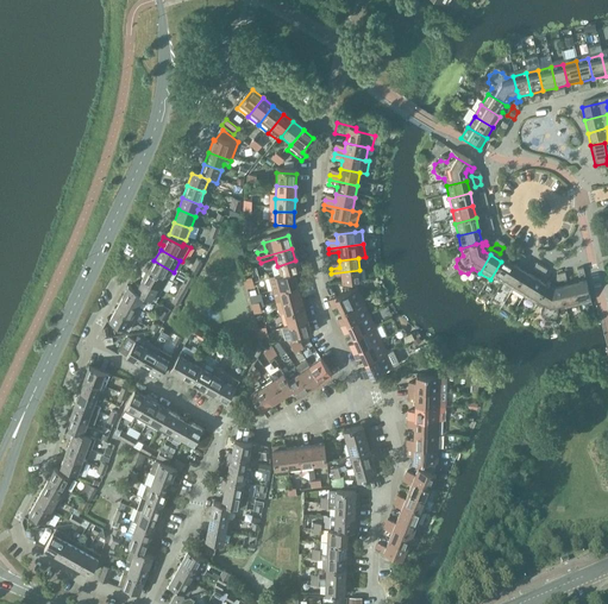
[(154,260),(148,272),(168,283),(174,272),(154,260)]
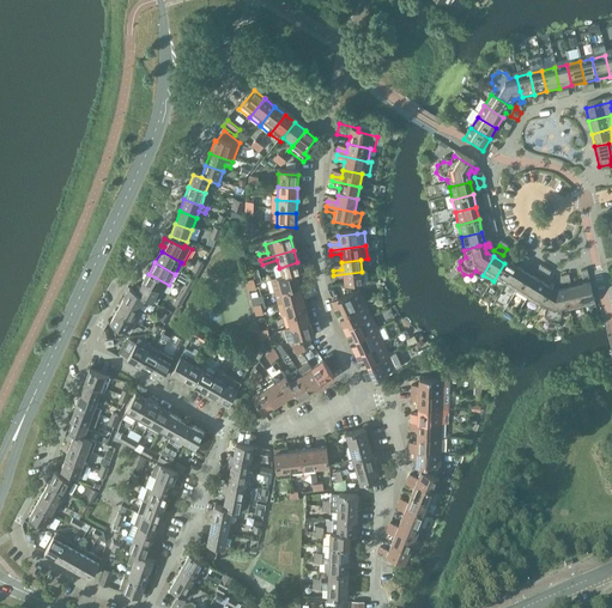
[(295,278),(297,277),(301,275),(297,262),(279,268),(282,280),(295,277),(295,278)]
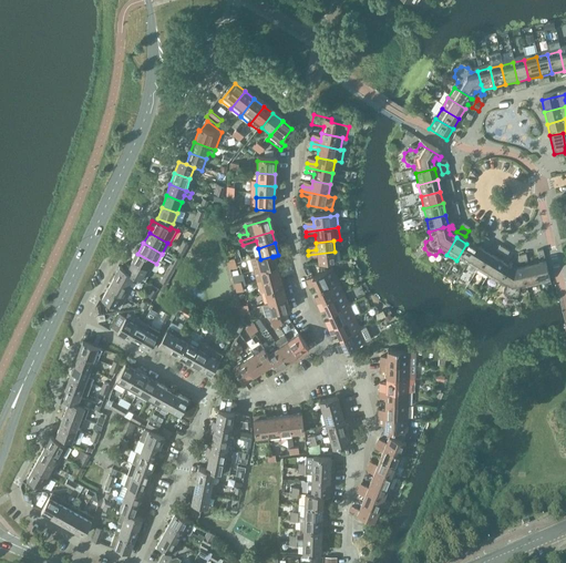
[(466,244),(456,260),(466,267),(476,251),(466,244)]
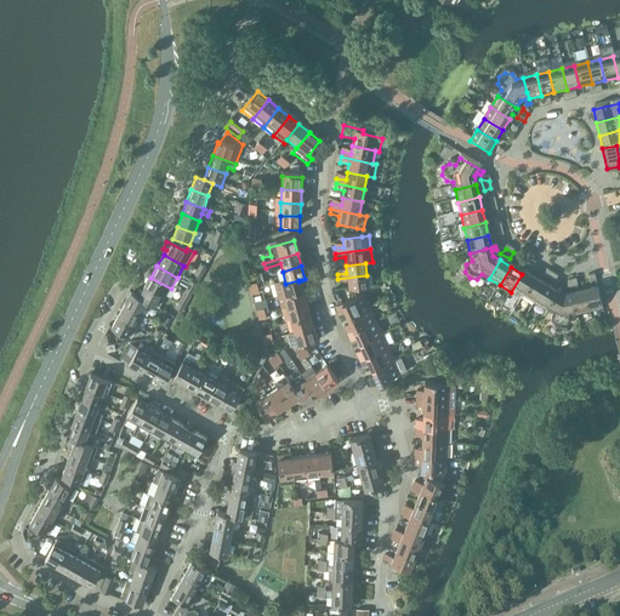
[(511,292),(522,300),(534,280),(522,274),(511,292)]
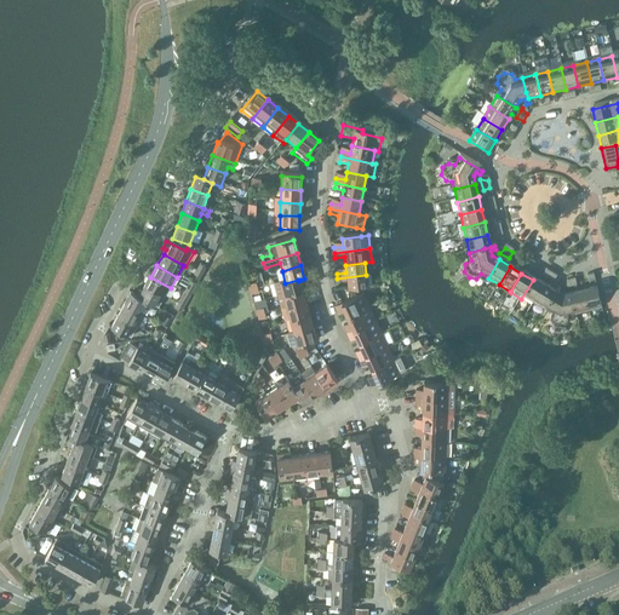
[(366,275),(337,279),(338,285),(347,283),(348,292),(367,289),(366,275)]
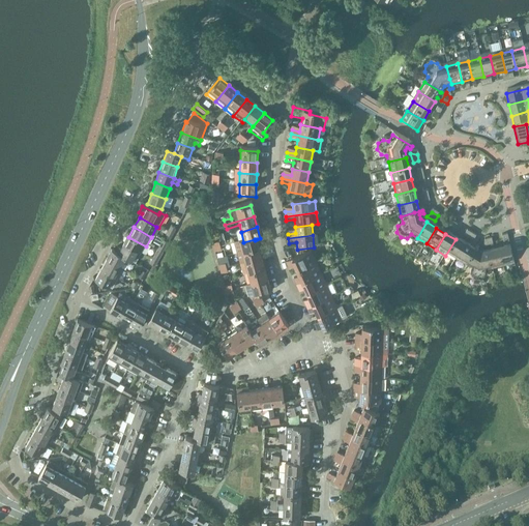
[(128,237),(123,246),(140,257),(146,246),(128,237)]
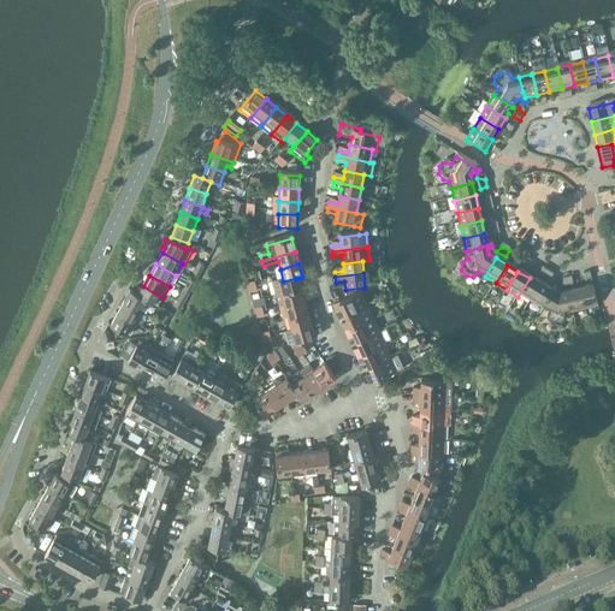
[(281,296),(300,291),(299,285),(300,285),(299,278),(296,279),(296,278),(283,282),(277,283),(281,296)]
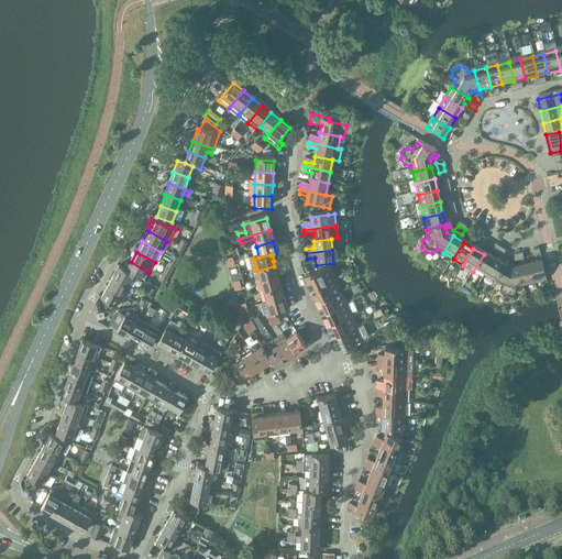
[(473,272),(483,277),(494,261),(484,254),(473,272)]
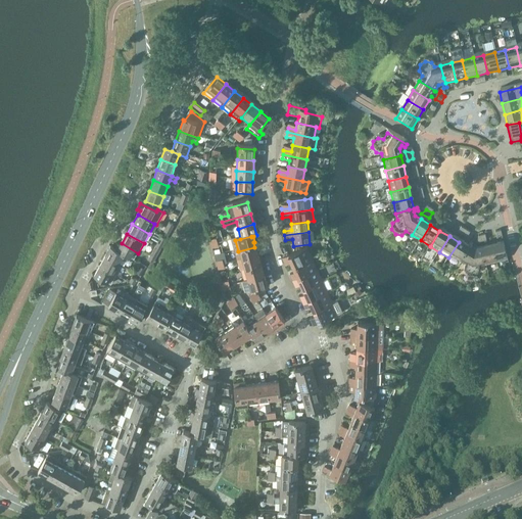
[(484,237),(477,239),(476,246),(485,243),(484,237)]
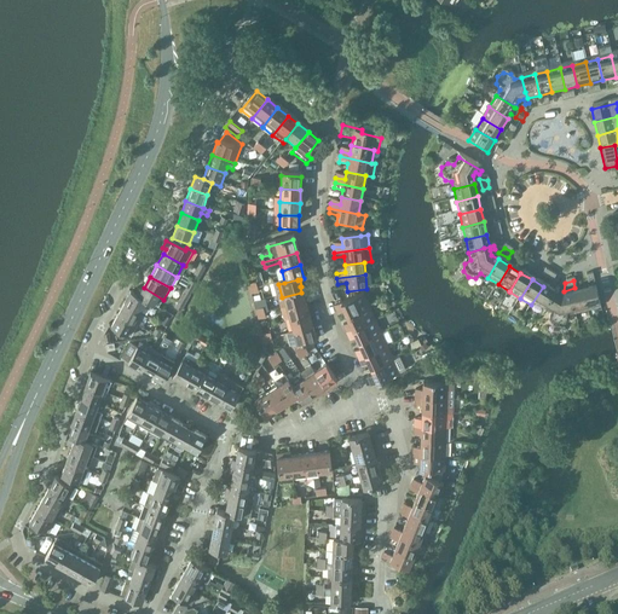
[(531,305),(543,312),(550,300),(554,293),(543,287),(531,305)]
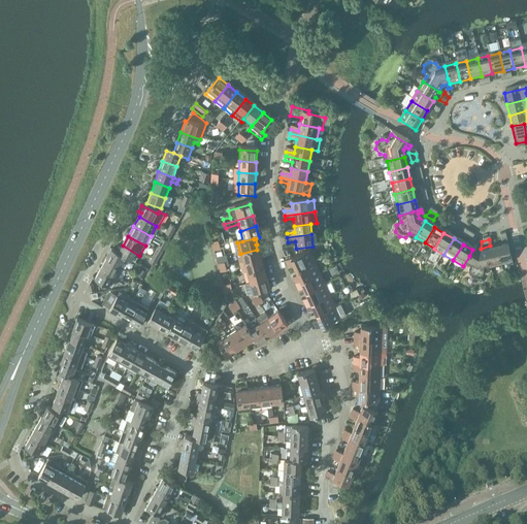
[(123,246),(118,255),(117,256),(124,260),(129,263),(134,266),(139,256),(123,246)]
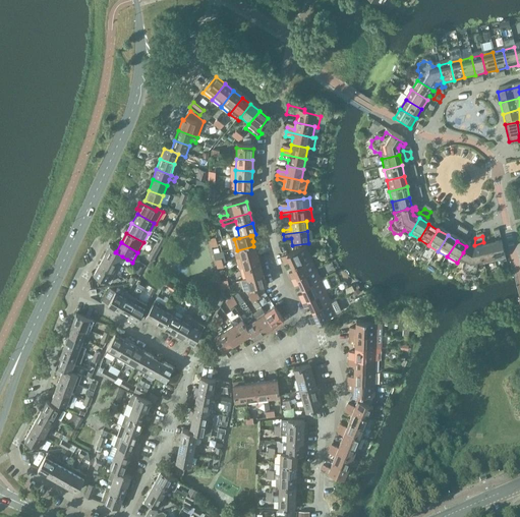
[(463,252),(457,263),(462,266),(461,272),(465,277),(471,278),(476,274),(476,269),(482,267),(478,248),(472,250),(468,248),(470,245),(468,243),(466,246),(463,252)]
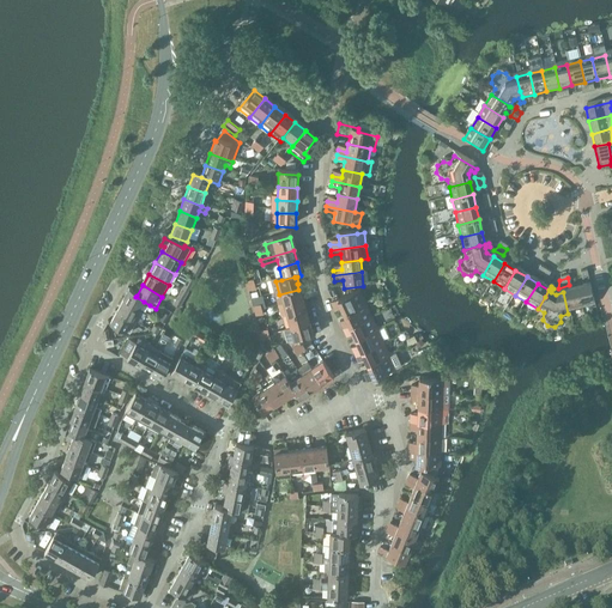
[(589,286),(576,290),(581,311),(594,308),(589,286)]
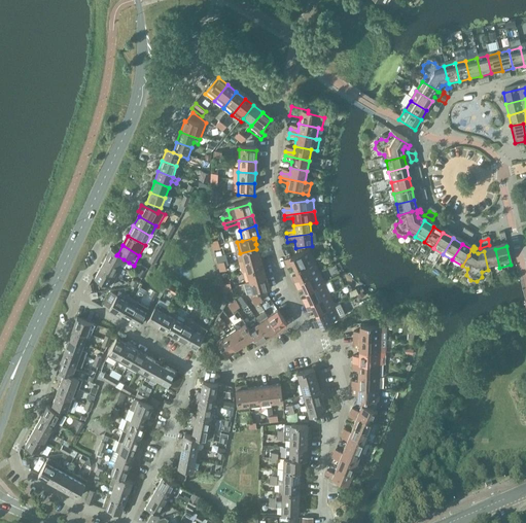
[(256,249),(240,253),(243,265),(259,259),(256,249)]
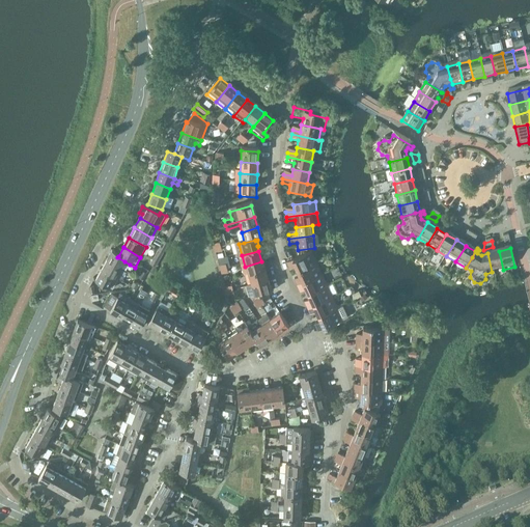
[(499,251),(487,253),(492,272),(503,270),(499,251)]
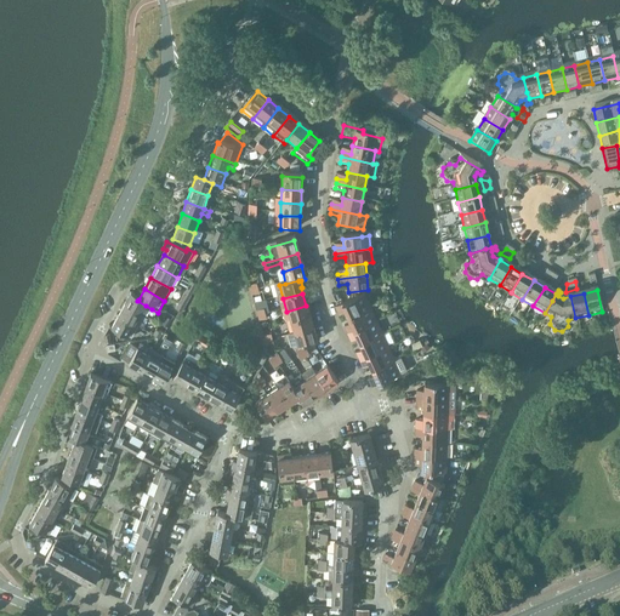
[(130,296),(124,308),(140,317),(142,312),(149,315),(152,309),(146,306),(137,301),(138,300),(130,296)]
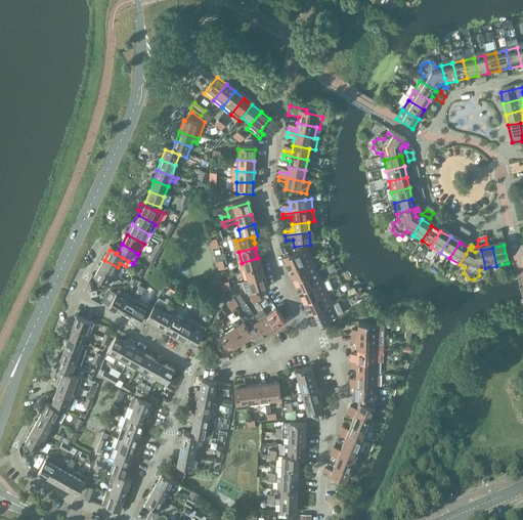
[(291,266),(293,271),(312,263),(306,251),(281,262),(285,269),(291,266)]
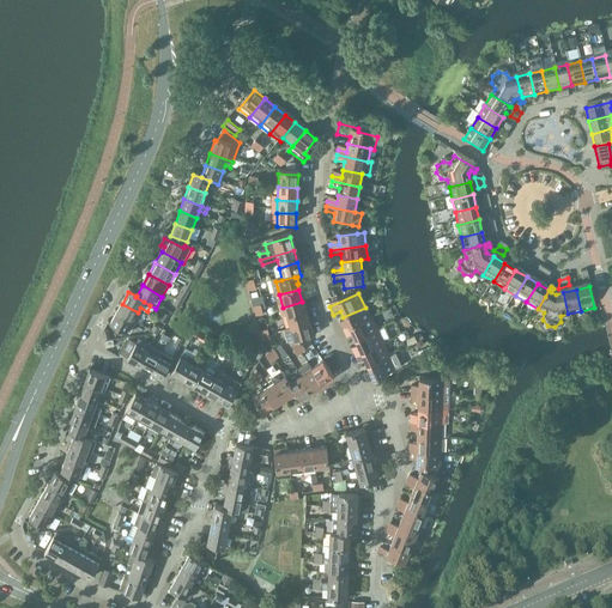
[(302,302),(283,308),(286,320),(306,315),(302,302)]
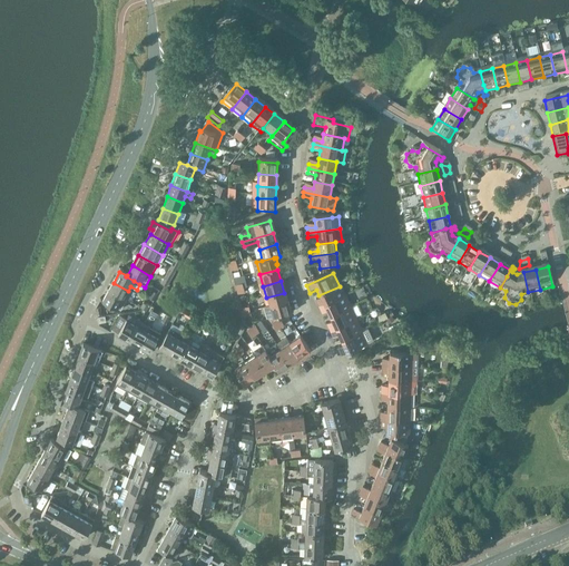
[(107,293),(126,303),(128,299),(125,296),(128,291),(114,283),(107,293)]
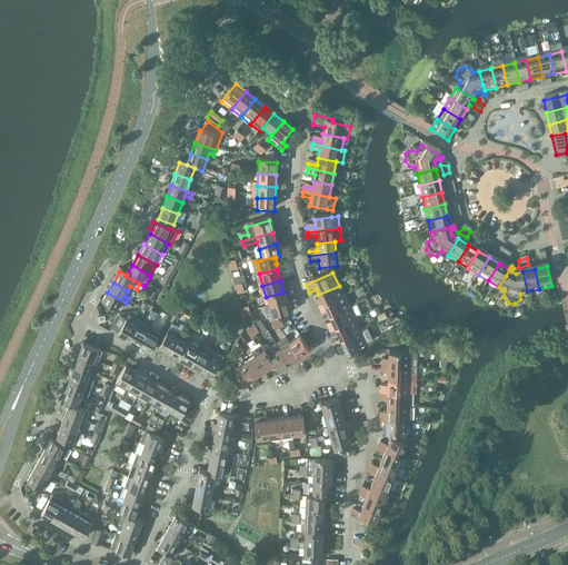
[(315,303),(318,309),(345,297),(339,286),(318,295),(321,300),(315,303)]
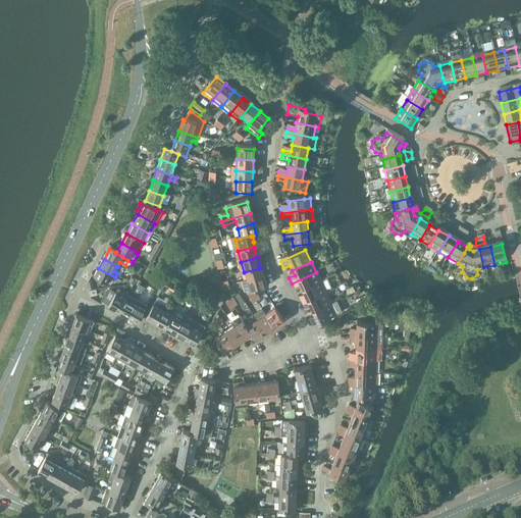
[(115,277),(98,268),(93,278),(106,287),(106,286),(110,288),(115,277)]
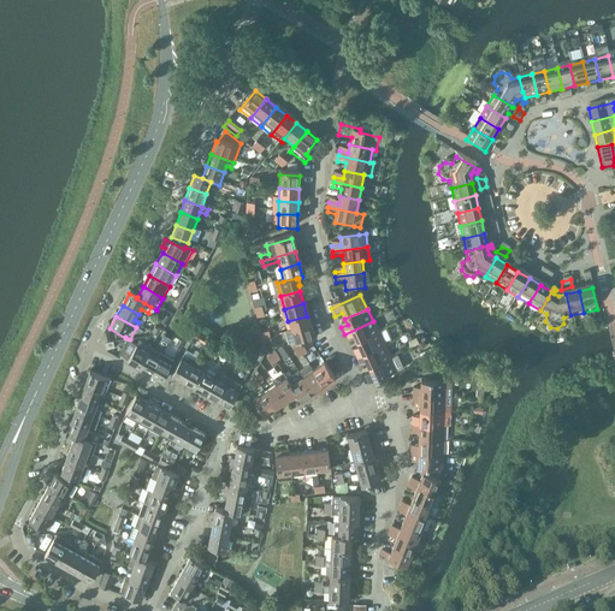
[(307,316),(288,321),(291,333),(311,328),(307,316)]
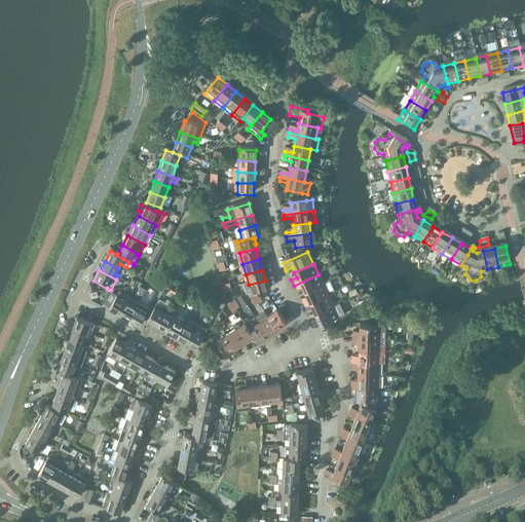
[(302,290),(304,295),(324,286),(319,274),(294,286),(296,293),(302,290)]
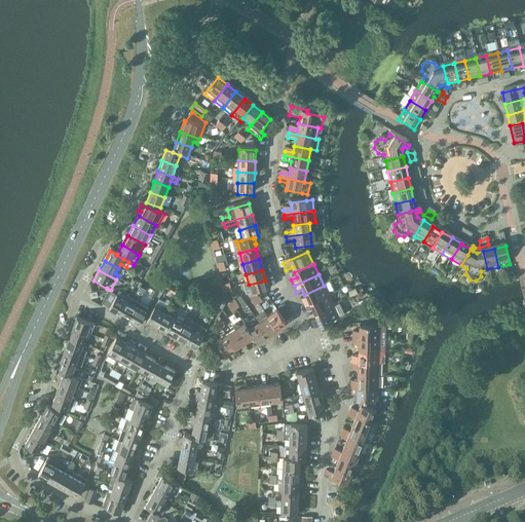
[(265,281),(249,285),(242,287),(246,298),(268,292),(265,281)]
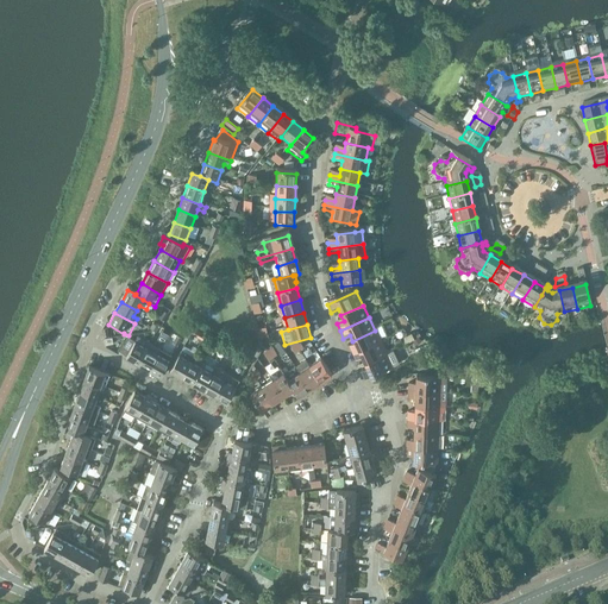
[(349,350),(352,357),(381,344),(375,331),(352,341),(356,346),(349,350)]
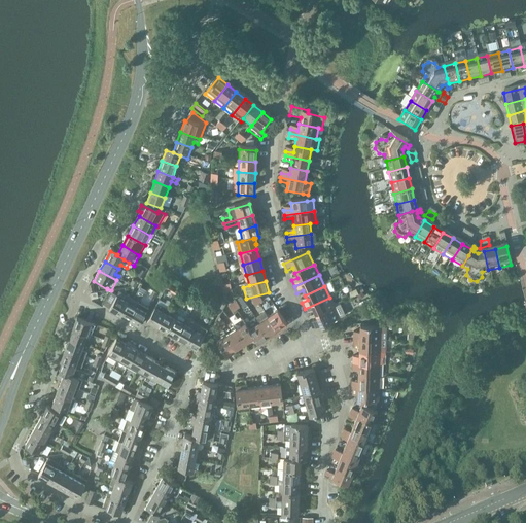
[(166,290),(163,294),(173,300),(175,295),(166,290)]
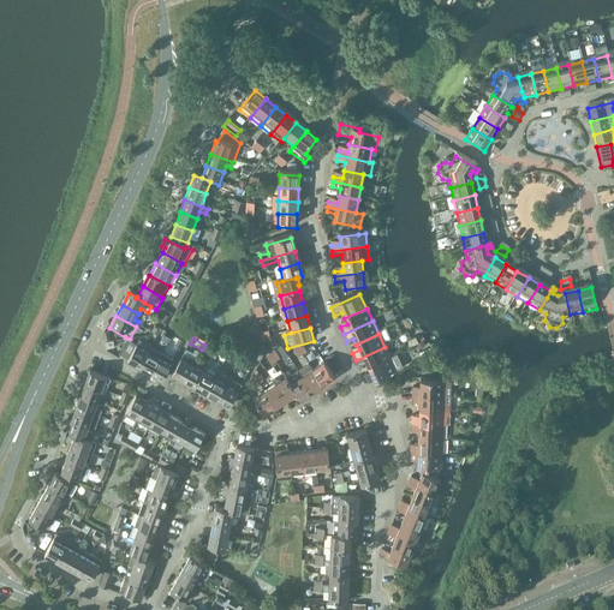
[(119,360),(138,371),(150,351),(138,344),(136,348),(129,345),(119,360)]
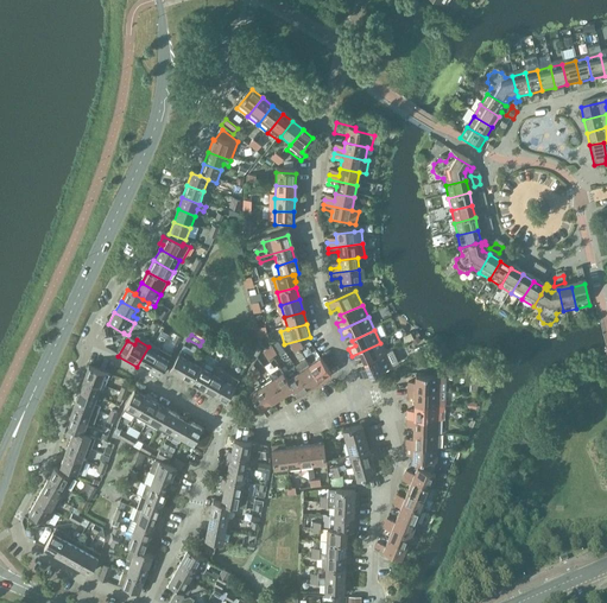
[(361,361),(364,366),(386,356),(380,343),(352,356),(354,363),(361,361)]
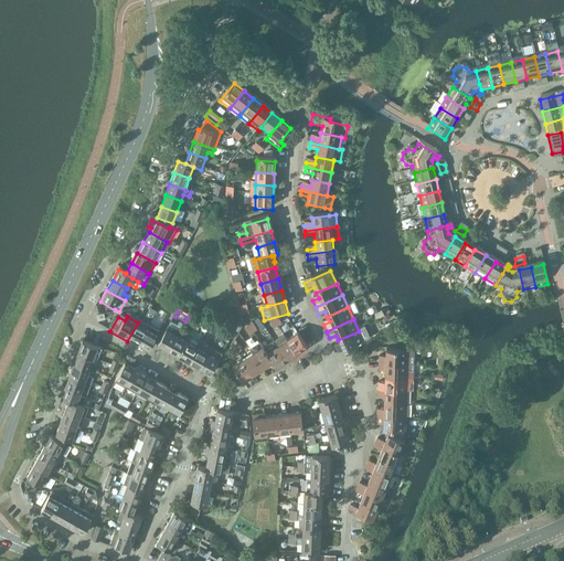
[(138,323),(127,341),(138,347),(148,329),(148,328),(138,323)]
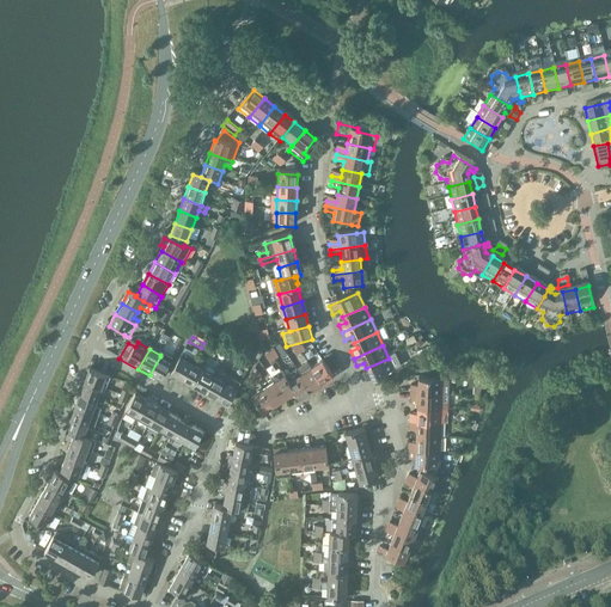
[(160,356),(150,375),(160,382),(172,362),(160,356)]
